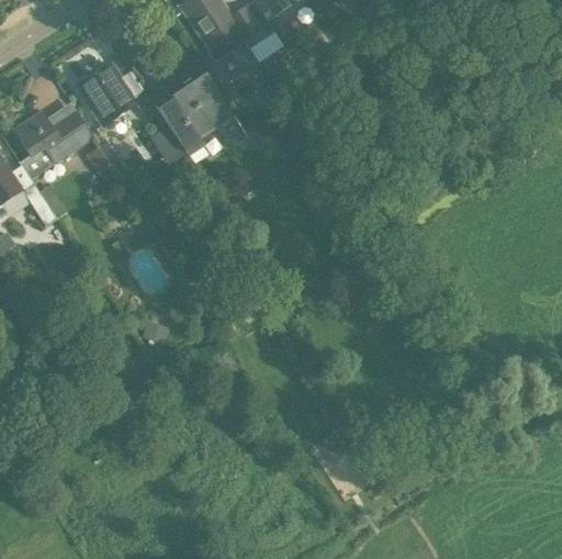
[(255,1),(255,0),(253,0),(231,14),(222,0),(193,0),(181,9),(181,10),(215,60),(245,41),(248,47),(274,31),(268,20),(255,1)]
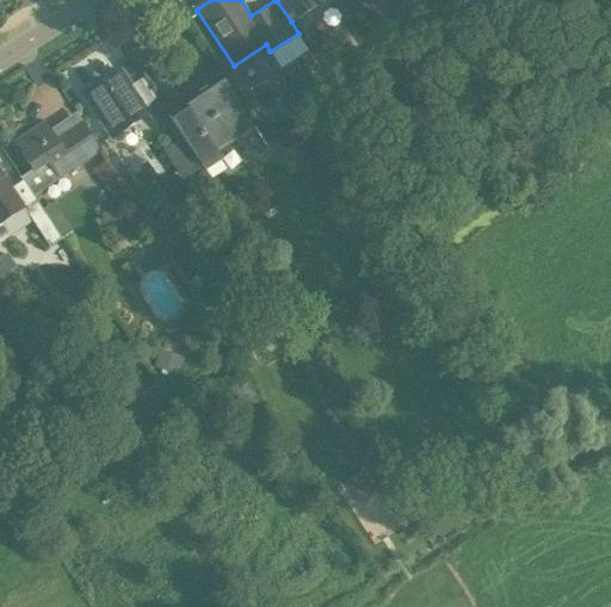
[(291,22),(318,4),(315,0),(278,0),(277,1),(291,22)]
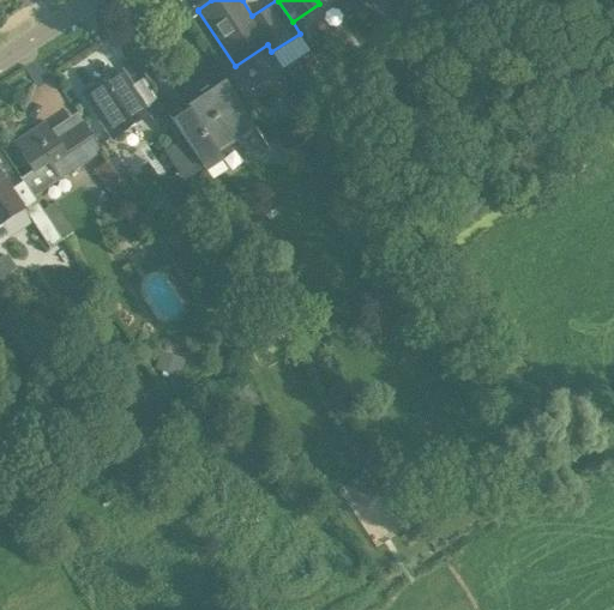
[(152,118),(164,109),(144,78),(132,85),(121,70),(84,95),(114,139),(150,114),(152,118)]
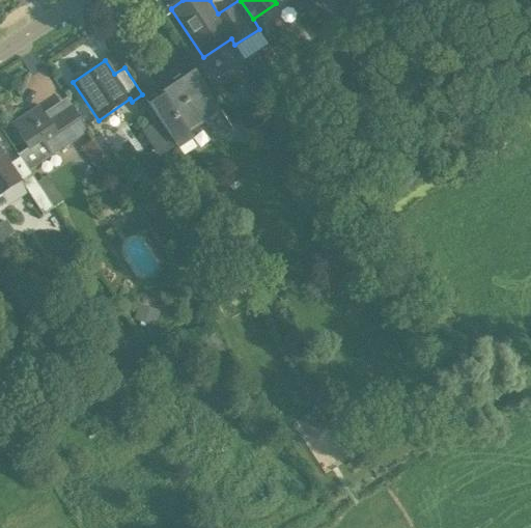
[(189,130),(221,108),(192,64),(145,96),(178,146),(193,137),(189,130)]
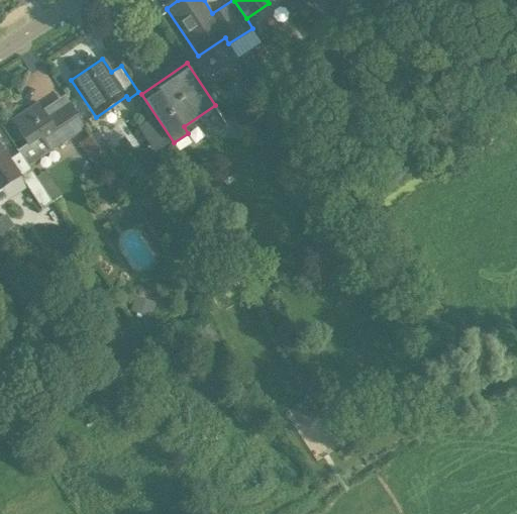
[(277,68),(271,73),(269,84),(270,86),(272,85),(274,89),(286,81),(277,68)]
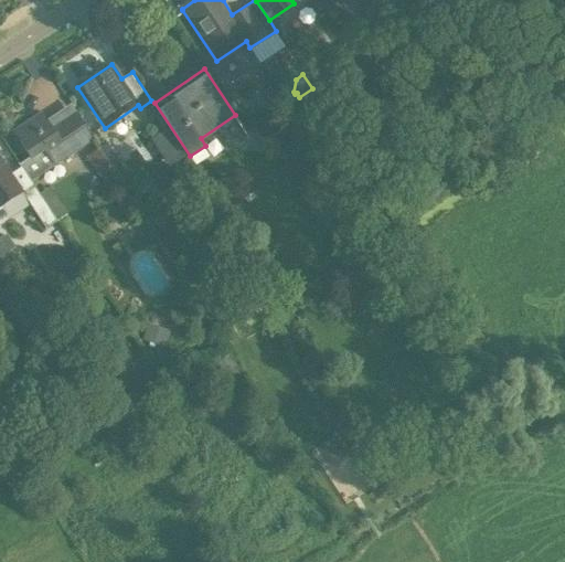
[(30,156),(19,163),(31,180),(54,165),(94,138),(76,112),(51,128),(41,113),(13,130),(30,156)]
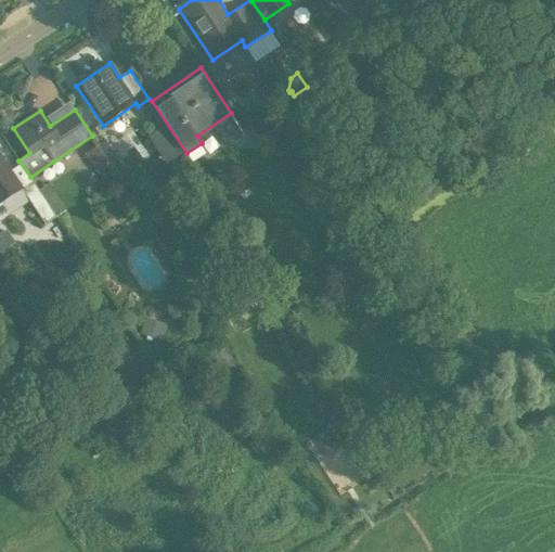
[(273,113),(258,123),(265,131),(271,140),(285,130),(281,123),(273,113)]
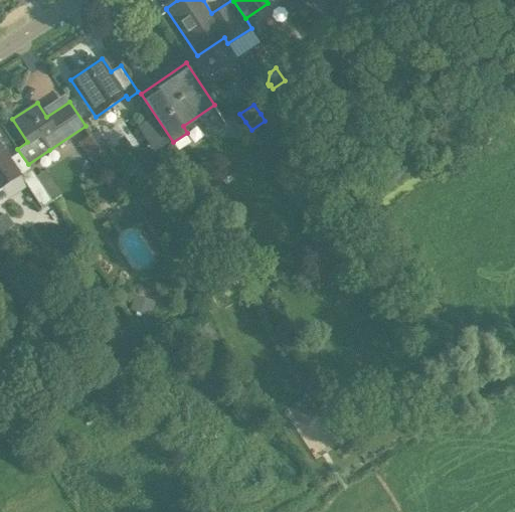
[(99,129),(78,141),(90,159),(110,148),(99,129)]
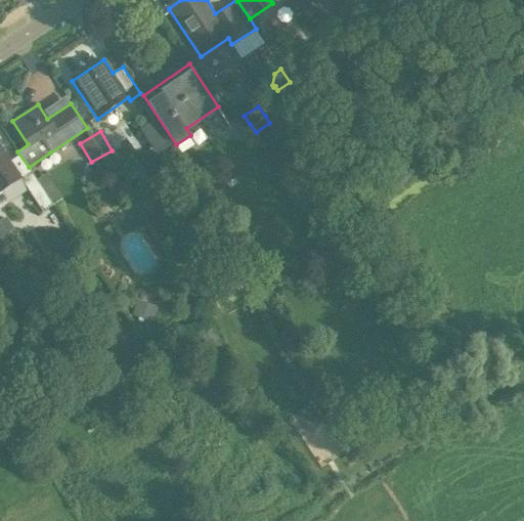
[(53,205),(36,178),(29,167),(17,152),(7,158),(0,147),(0,202),(0,201),(0,189),(20,176),(43,211),(53,205)]
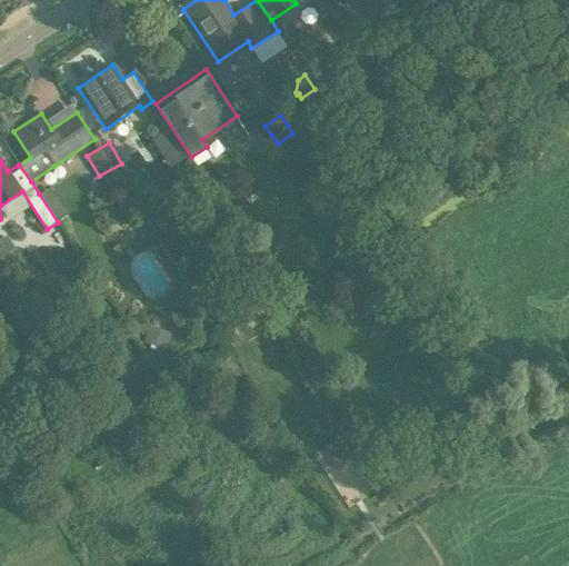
[(50,186),(39,194),(58,222),(69,215),(50,186)]
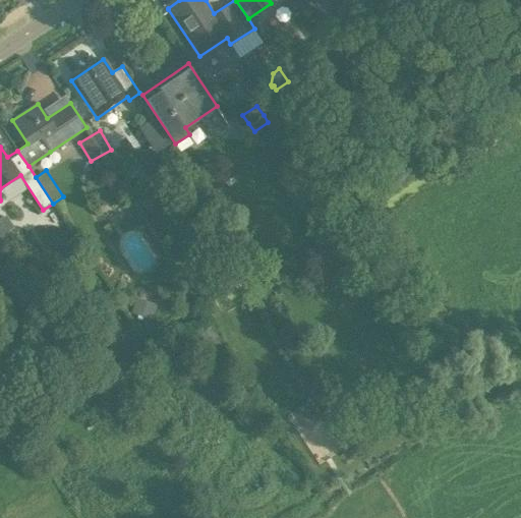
[(6,211),(0,215),(0,235),(16,225),(6,211)]
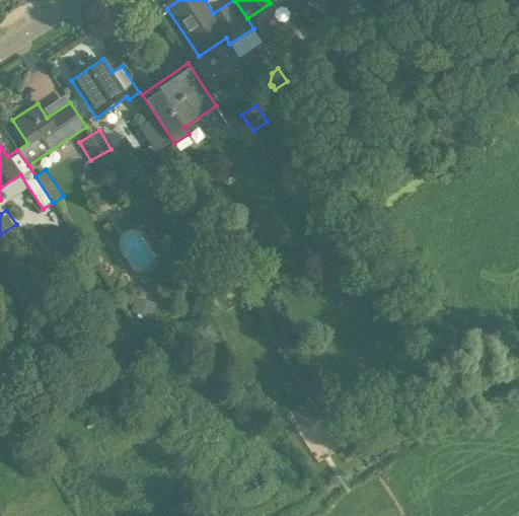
[(353,249),(345,255),(352,265),(360,259),(353,249)]
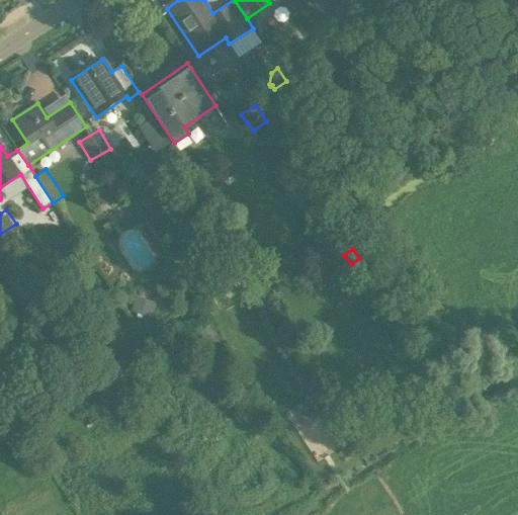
[(132,313),(152,319),(157,304),(136,297),(132,313)]
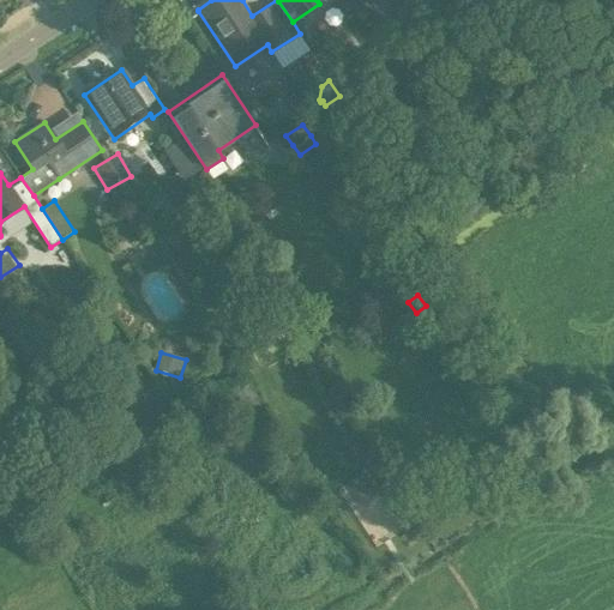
[(361,470),(345,481),(353,490),(368,481),(361,470)]
